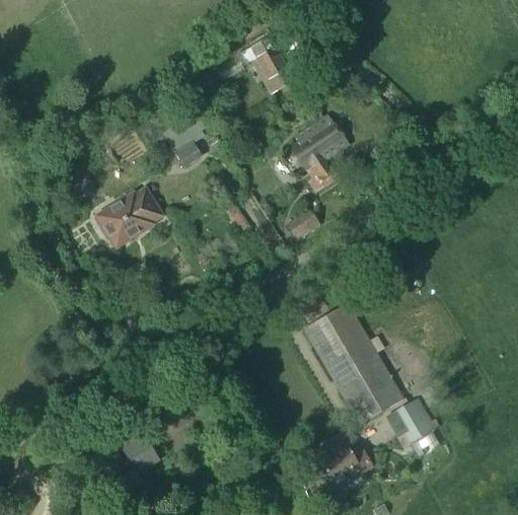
[(244,0),(235,5),(241,16),(254,9),(248,0),(244,0)]
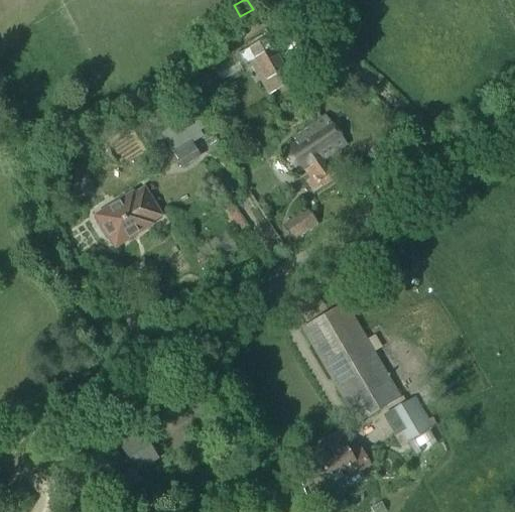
[(284,69),(268,37),(238,52),(244,65),(256,58),(273,92),(291,83),(295,78),(289,68),(284,69)]
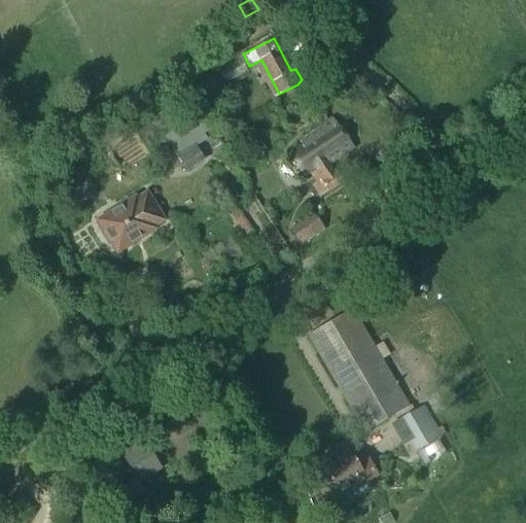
[(195,98),(217,83),(211,74),(188,89),(195,98)]
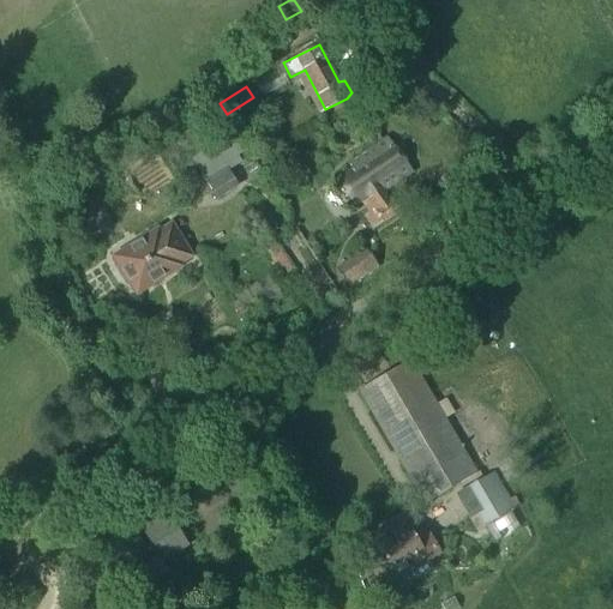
[(389,196),(384,188),(412,169),(386,133),(349,160),(354,166),(340,175),(354,203),(368,194),(377,207),(366,213),(374,225),(400,209),(390,194),(389,196)]
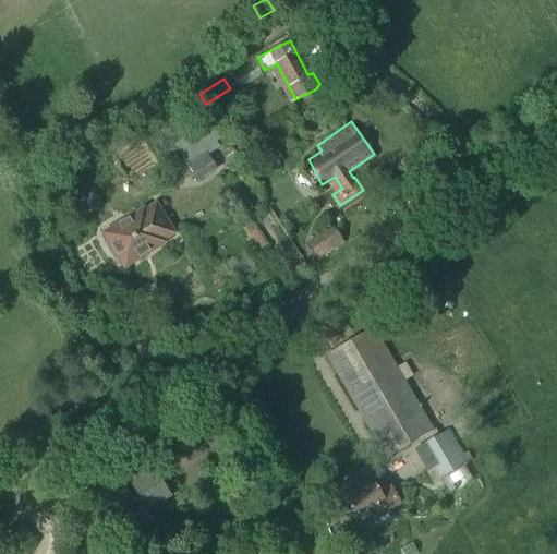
[(197,181),(218,168),(208,154),(220,146),(206,124),(176,144),(183,157),(168,167),(179,183),(193,175),(197,181)]
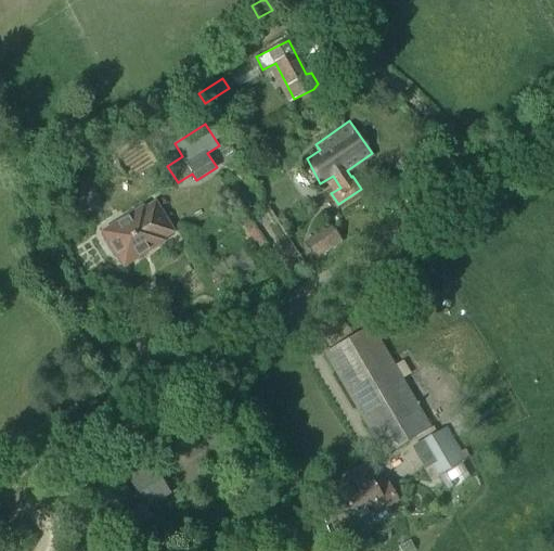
[(175,231),(157,203),(146,209),(145,207),(106,231),(112,241),(108,243),(117,257),(120,255),(126,264),(165,240),(164,238),(175,231)]
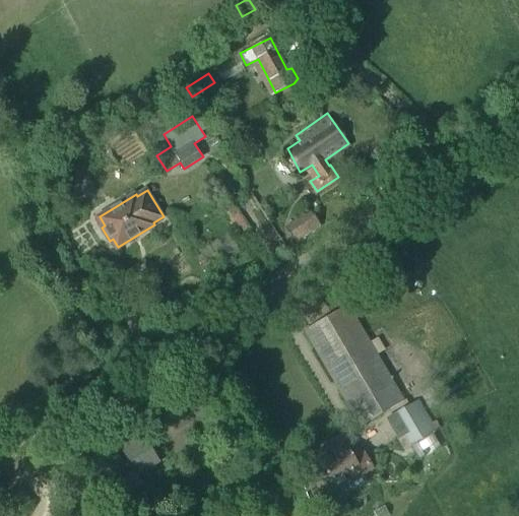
[(311,208),(287,224),(297,239),(320,222),(311,208)]
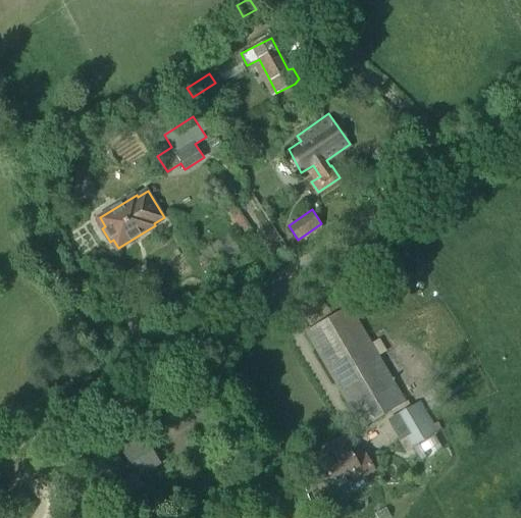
[(362,425),(405,401),(349,305),(307,330),(362,425)]
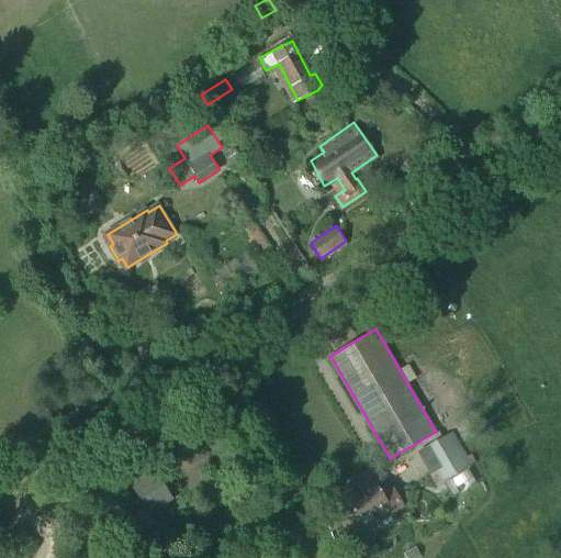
[(451,431),(419,449),(433,471),(436,469),(444,481),(446,479),(455,494),(477,481),(462,456),(466,454),(451,431)]
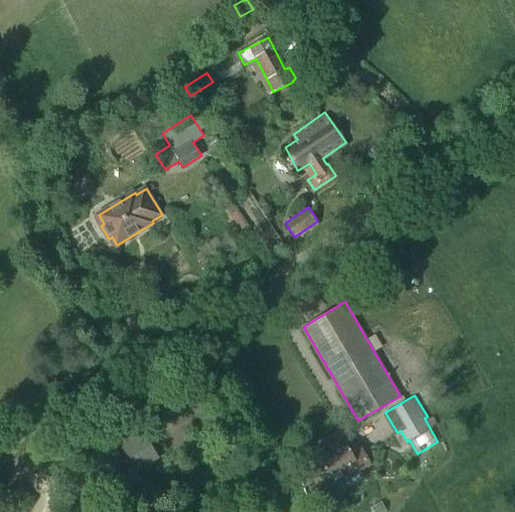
[(348,450),(337,430),(322,439),(326,446),(301,461),(319,493),(346,478),(350,486),(365,478),(360,469),(369,464),(358,443),(348,450)]
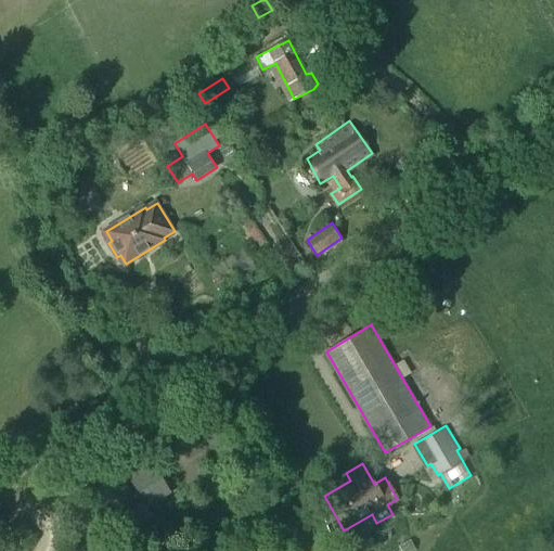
[(143,499),(165,485),(153,465),(131,479),(143,499)]
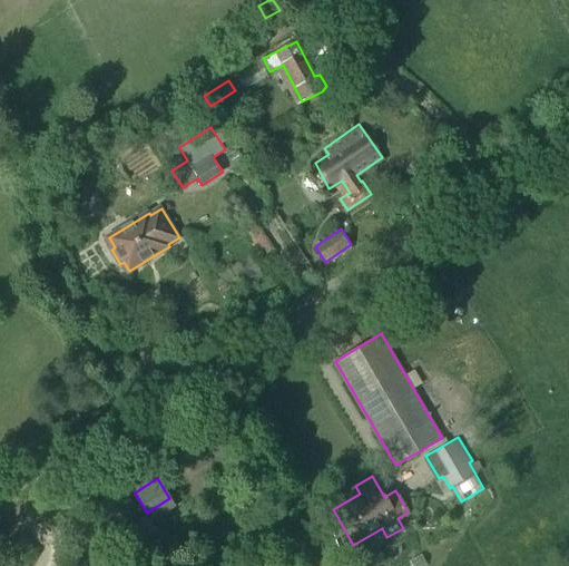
[(121,487),(90,508),(104,527),(135,506),(121,487)]
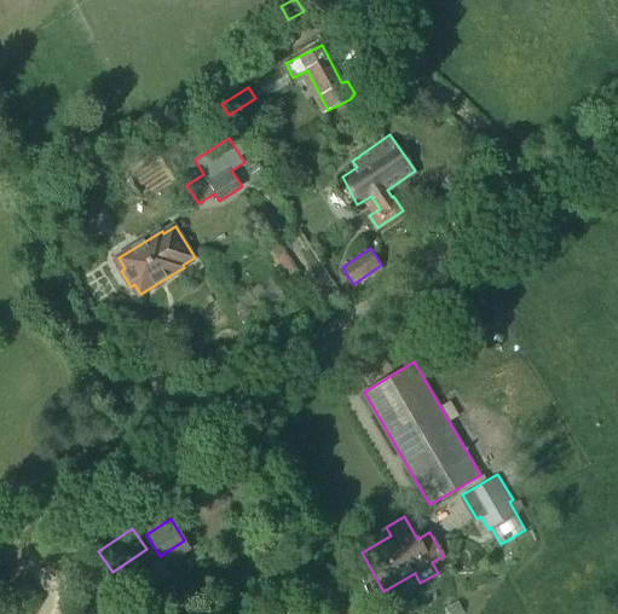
[(152,563),(144,568),(154,585),(171,574),(160,556),(151,561),(152,563)]
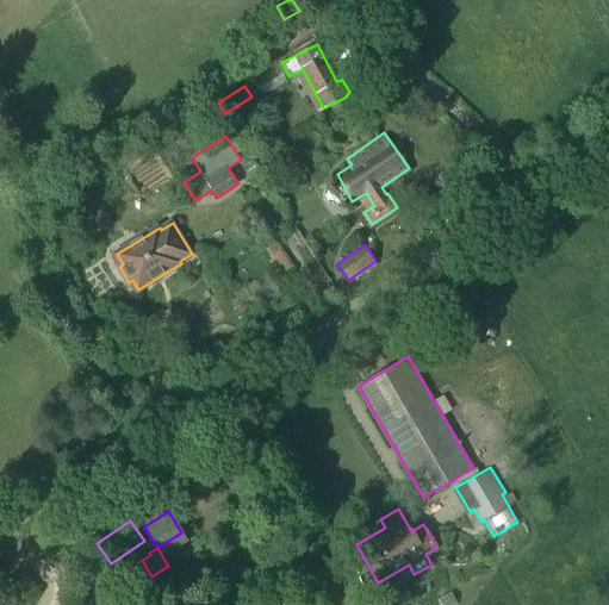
All buildings are outlined.
